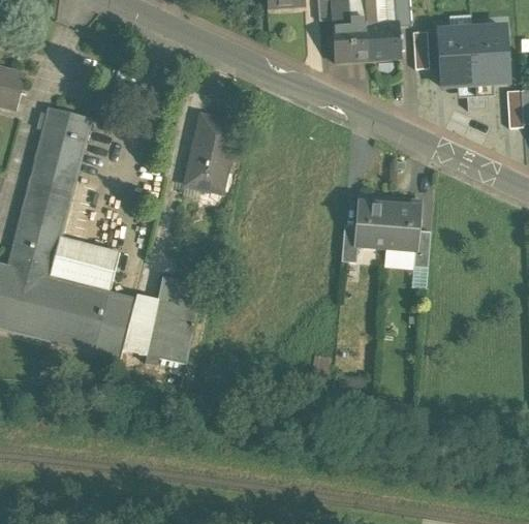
[(316,0),(318,19),(331,18),(330,0),(316,0)]
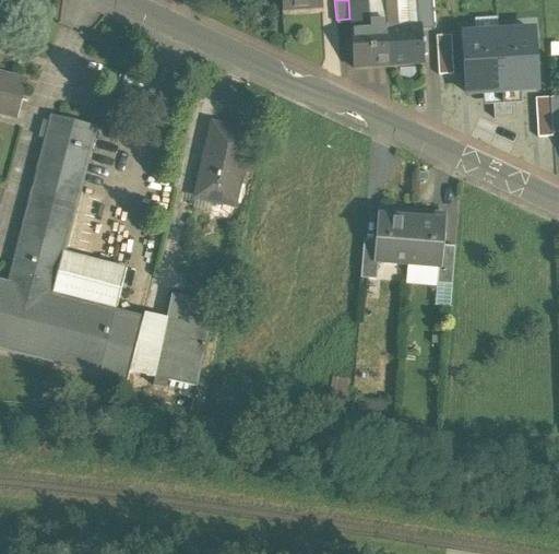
[(348,0),(349,19),(353,65),(390,63),(387,26),(385,0),(348,0)]
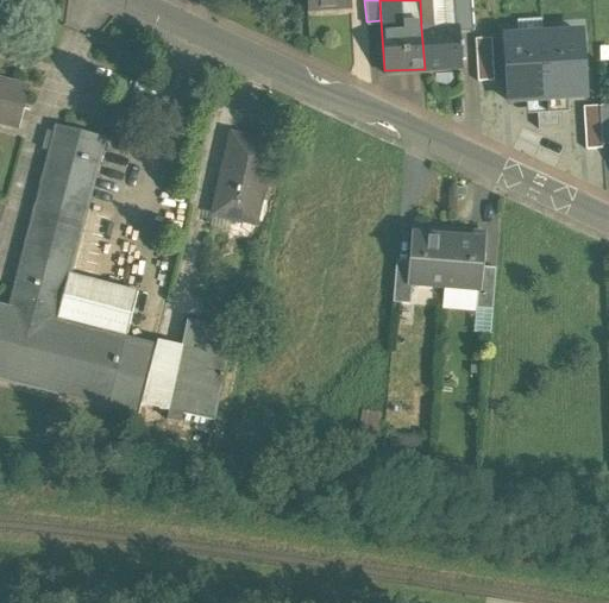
[(420,0),(421,29),(434,27),(432,0),(420,0)]
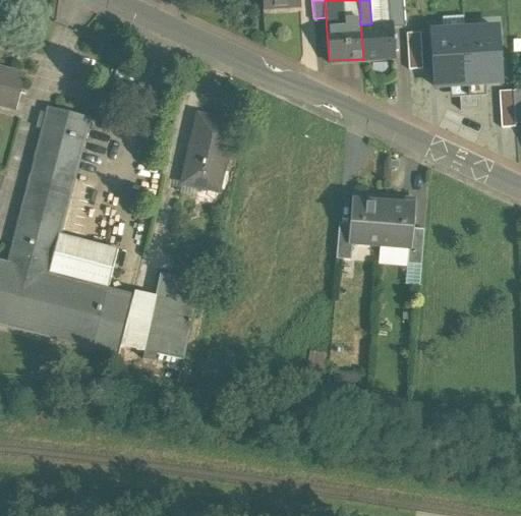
[(369,0),(371,23),(394,21),(405,21),(403,0),(369,0)]
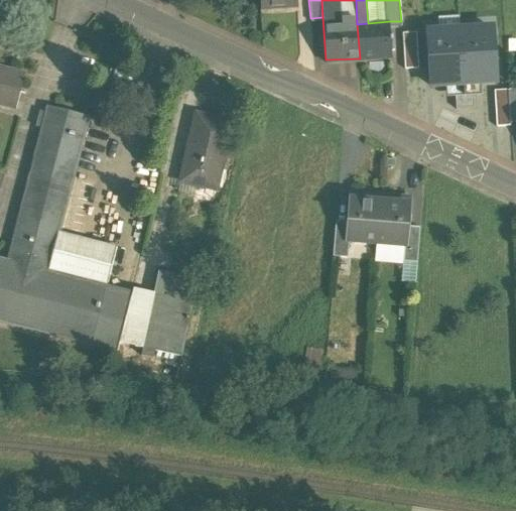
[(368,23),(357,24),(360,58),(392,55),(391,40),(393,40),(393,37),(391,37),(390,21),(368,23)]
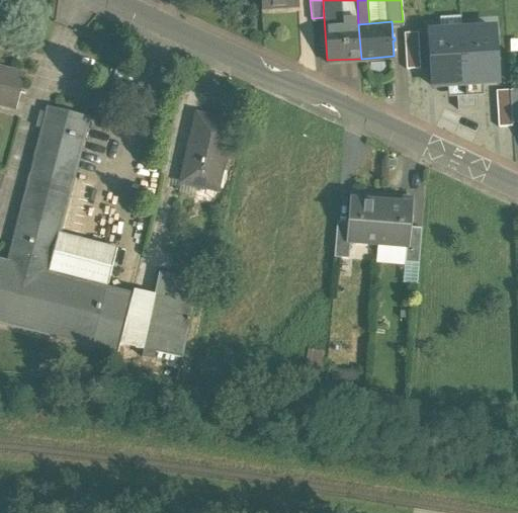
[(494,25),(461,27),(465,81),(498,78),(494,25)]
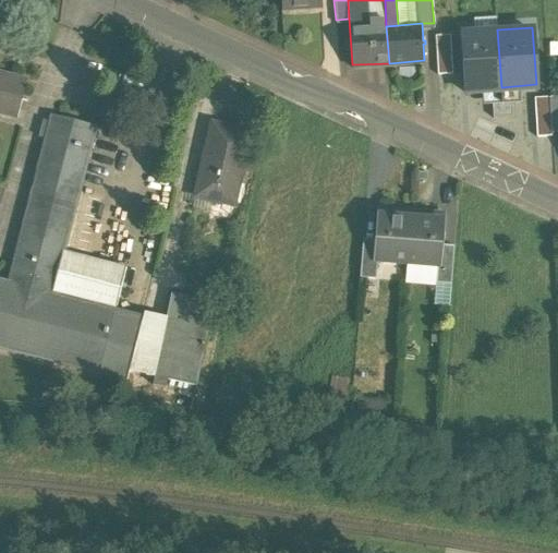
[(501,87),(497,29),(462,32),(466,89),(501,87)]
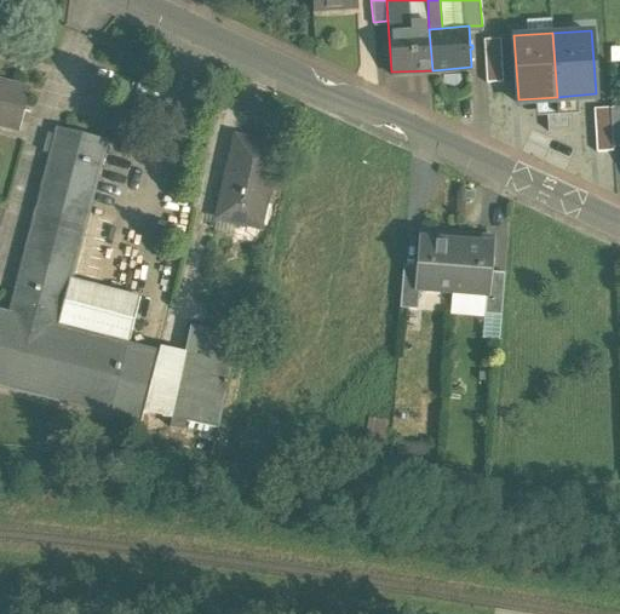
[(484,38),(486,79),(503,78),(501,36),(484,38)]
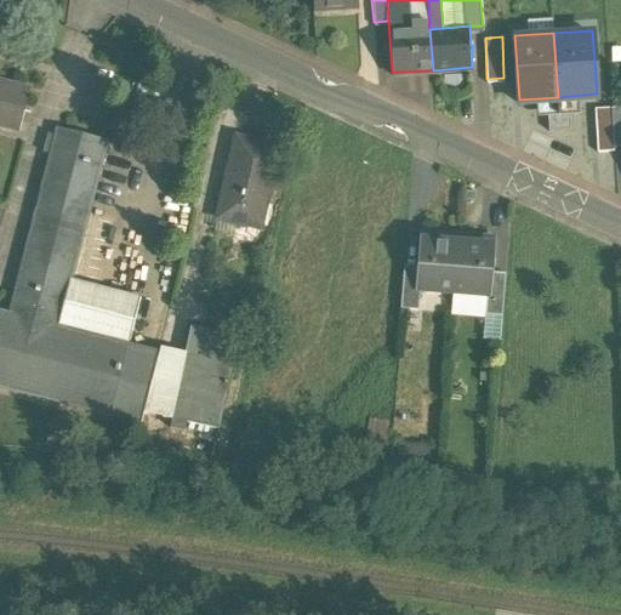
[(23,85),(0,79),(0,121),(13,125),(23,85)]
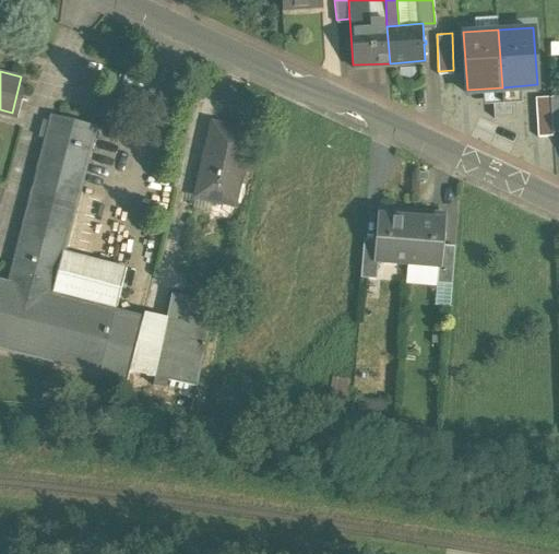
[(552,132),(552,129),(550,95),(536,96),(537,133),(552,132)]
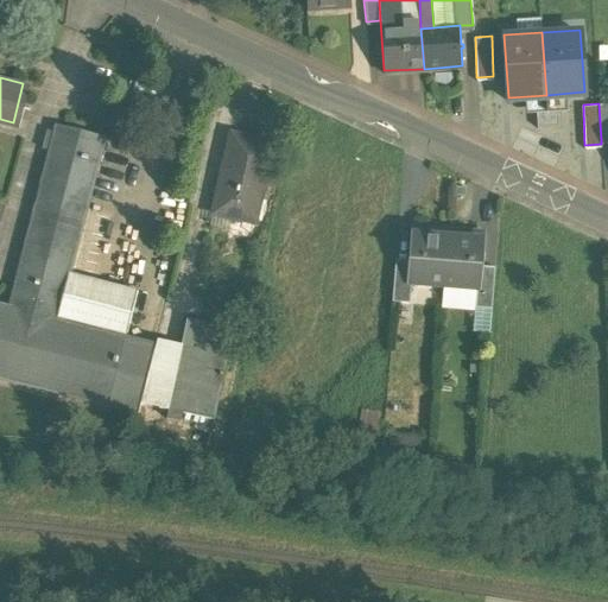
[(57,124),(10,304),(0,301),(0,375),(107,404),(126,334),(57,316),(69,270),(103,135),(57,124)]
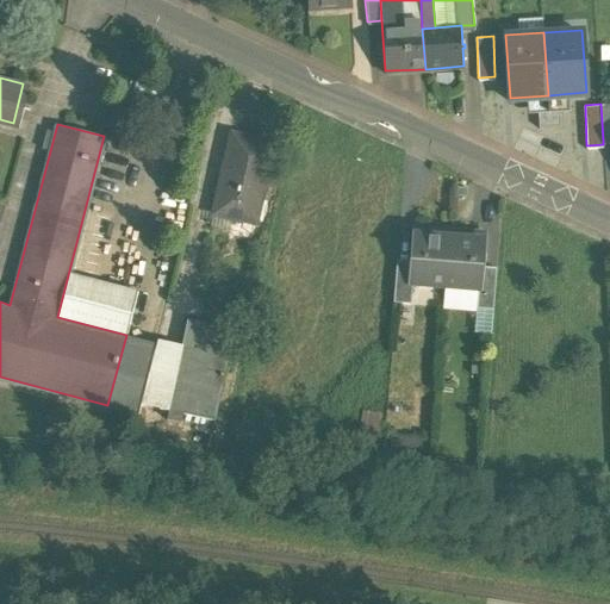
[(272,141),(231,131),(215,211),(255,219),(272,141)]
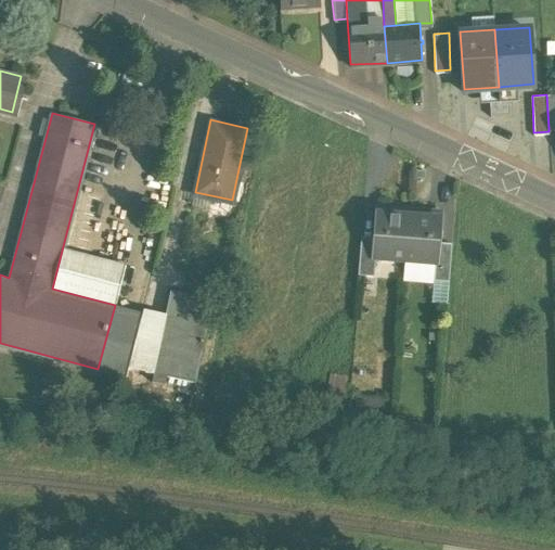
[(409,208),(377,206),(375,234),(373,254),(375,255),(404,257),(409,208)]
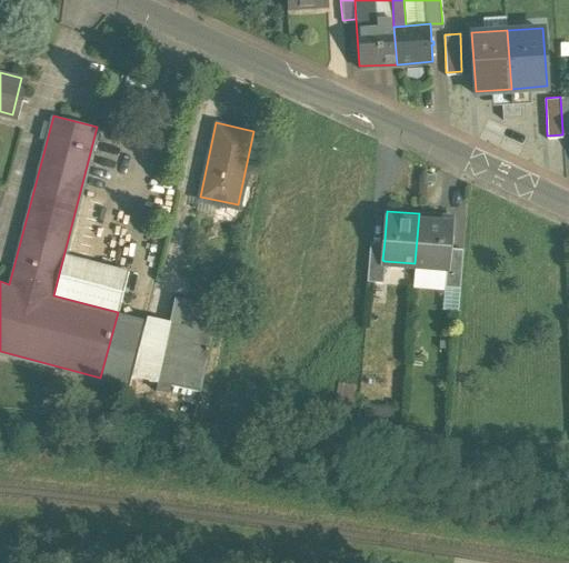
[(450,215),(419,213),(415,263),(445,265),(447,265),(448,245),(450,215)]
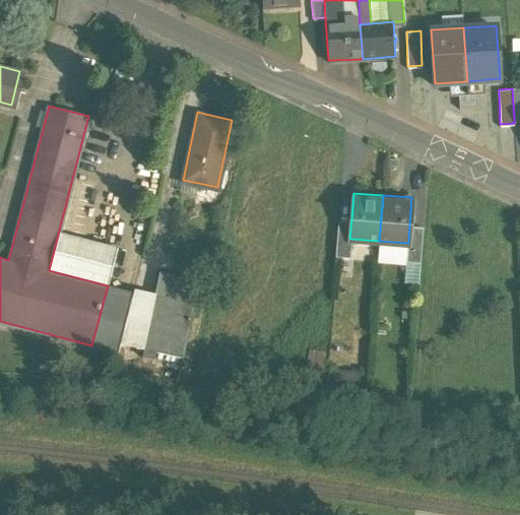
[(351,219),(338,219),(335,255),(349,256),(351,239),(349,238),(351,219)]
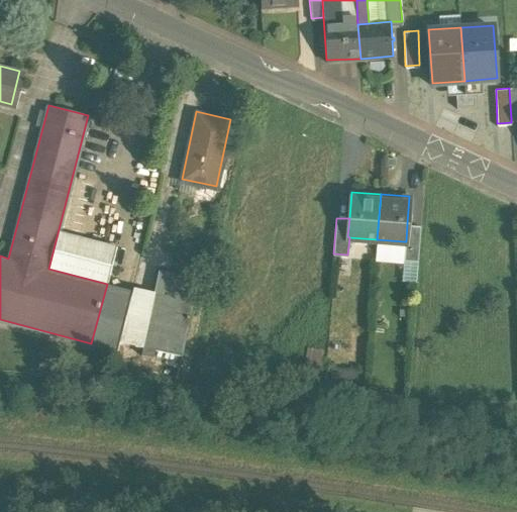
[(420,224),(407,223),(406,241),(404,241),(403,260),(417,261),(420,224)]
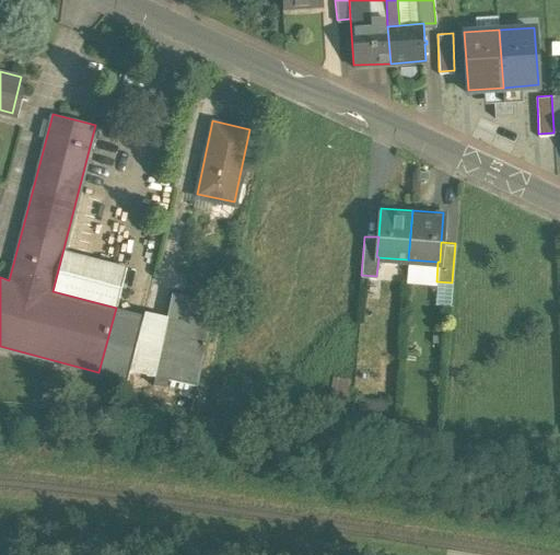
[(127,265),(63,249),(53,291),(116,308),(127,265)]
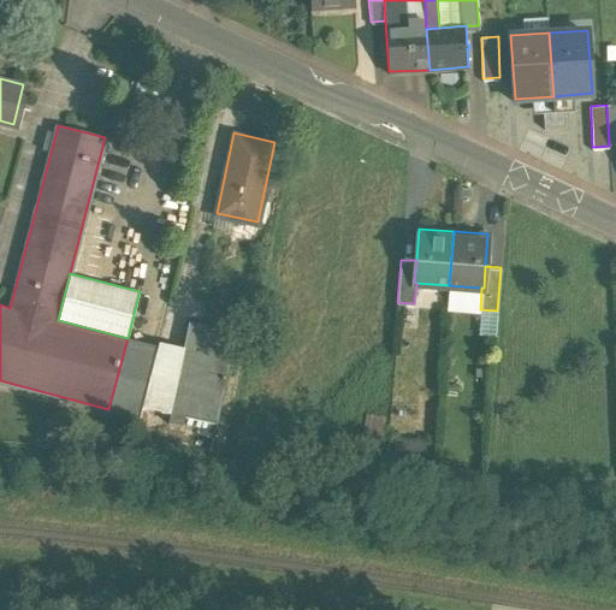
[(236,331),(189,321),(170,412),(171,412),(185,415),(217,422),(236,331)]
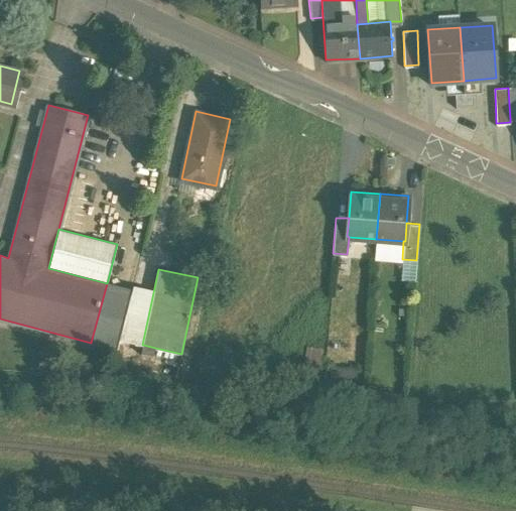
[(107,283),(91,343),(117,350),(132,289),(107,283)]
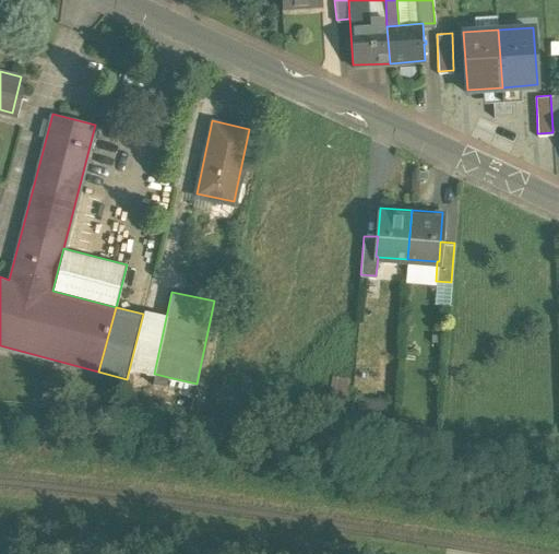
[(168,377),(155,374),(153,381),(166,384),(168,377)]
